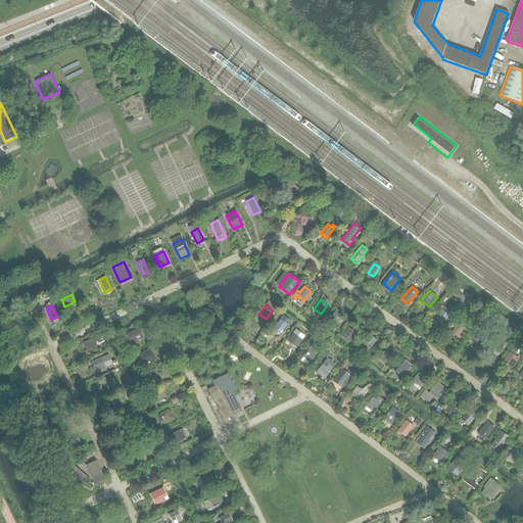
[(337,310),(329,320),(336,325),(342,317),(338,313),(339,312),(337,310)]
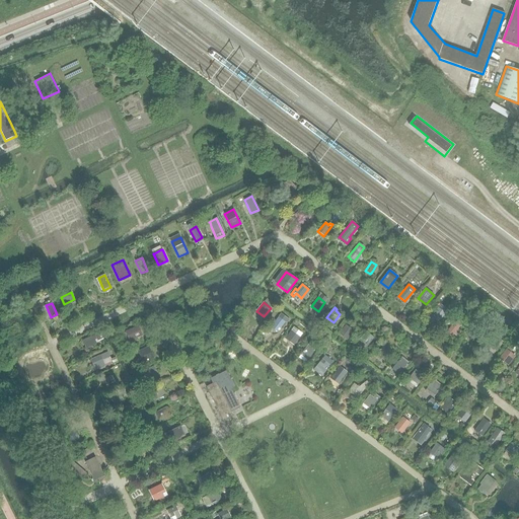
[(438,308),(430,317),(438,323),(445,314),(438,308)]
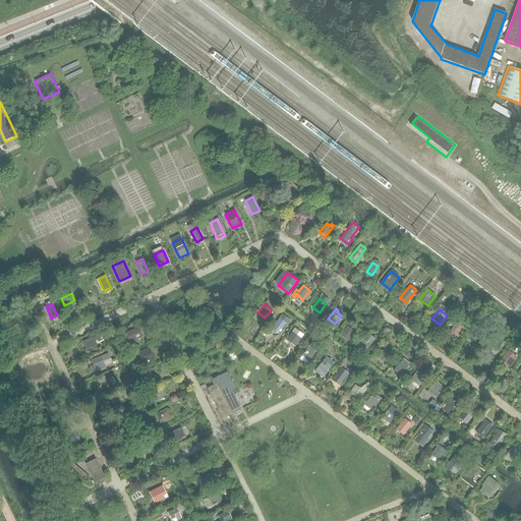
[(282,315),(274,327),(280,331),(286,324),(288,325),(291,322),(282,315)]
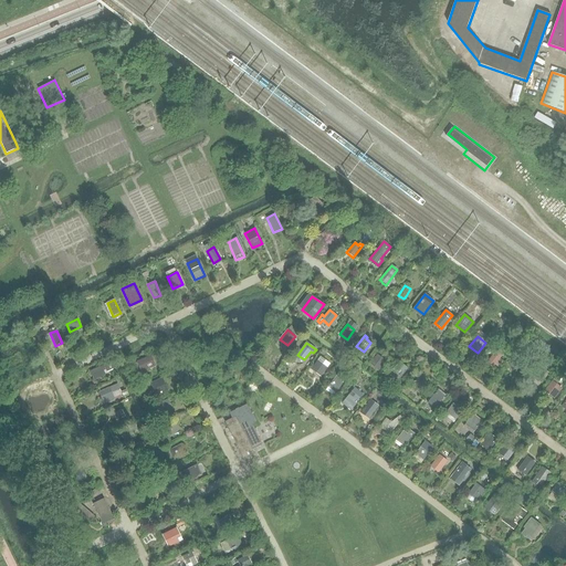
[(495,353),(489,360),(495,365),(504,353),(499,348),(495,353)]
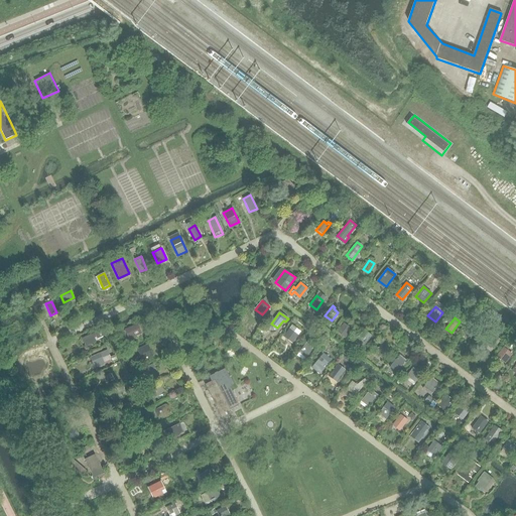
[(471,319),(462,331),(470,337),(479,327),(471,319)]
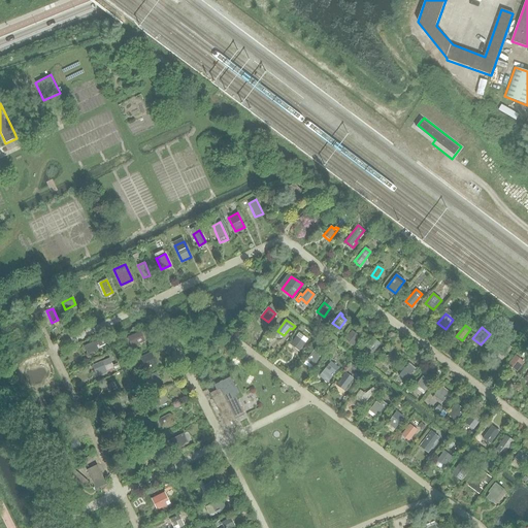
[(140,331),(129,336),(134,347),(145,341),(140,331)]
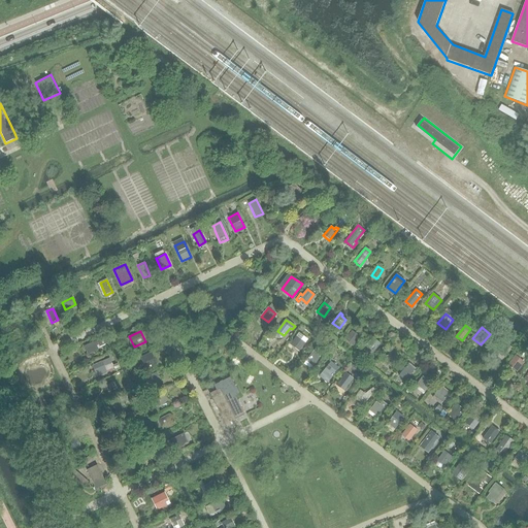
[(352,331),(344,339),(345,339),(353,345),(360,337),(352,331)]
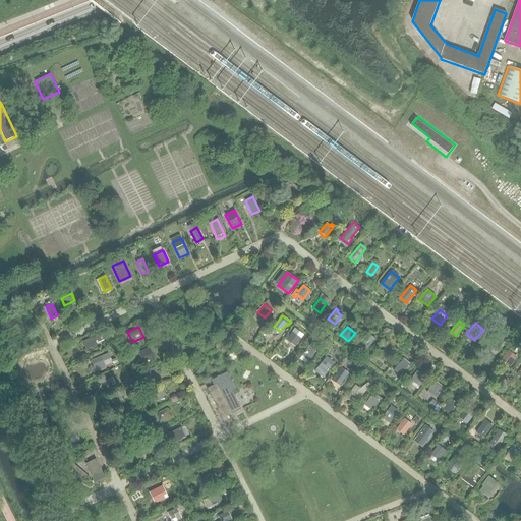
[(292,333),(286,340),(294,346),(300,339),(292,333)]
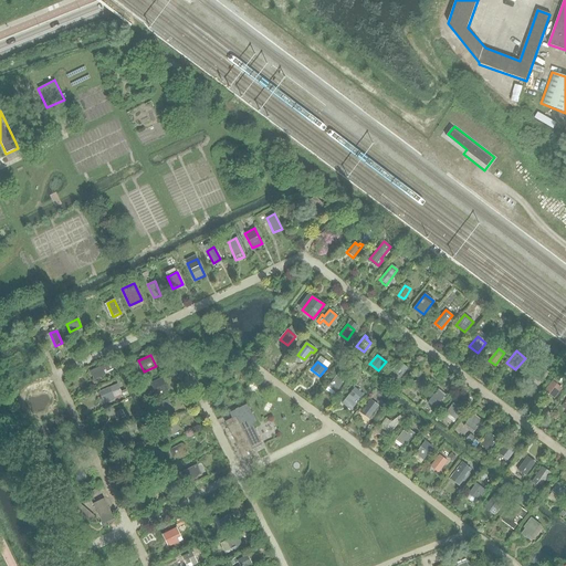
[(109,363),(90,371),(93,379),(113,370),(109,363)]
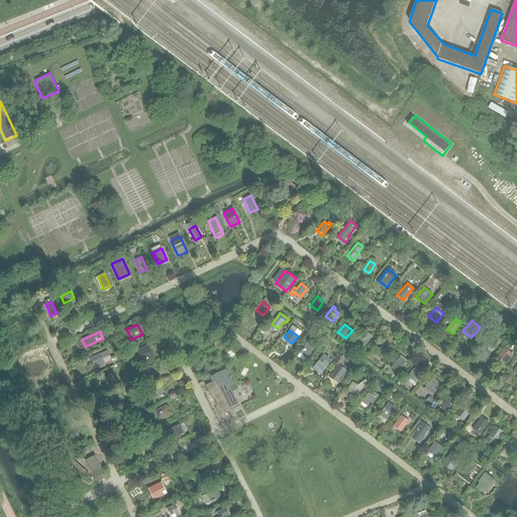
[(366,331),(358,339),(366,345),(373,337),(366,331)]
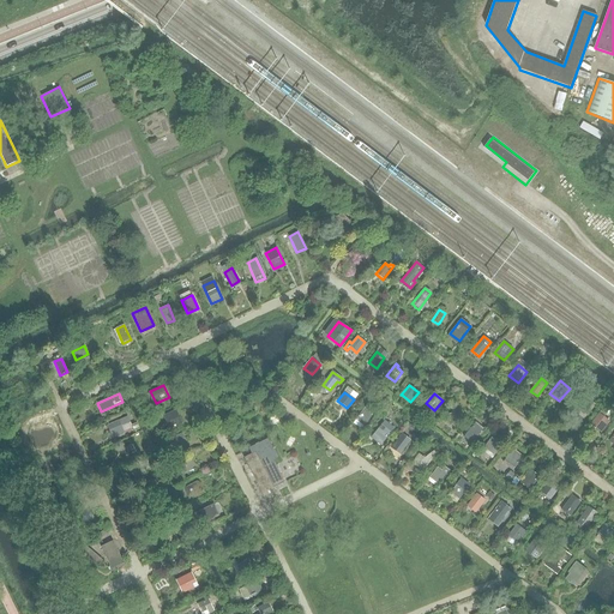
[(584,396),(577,405),(588,414),(596,405),(584,396)]
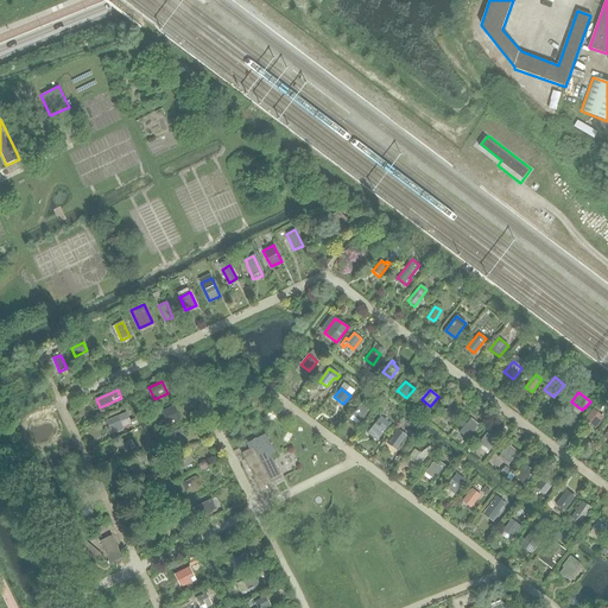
[(362,403),(352,416),(353,416),(361,422),(371,409),(362,403)]
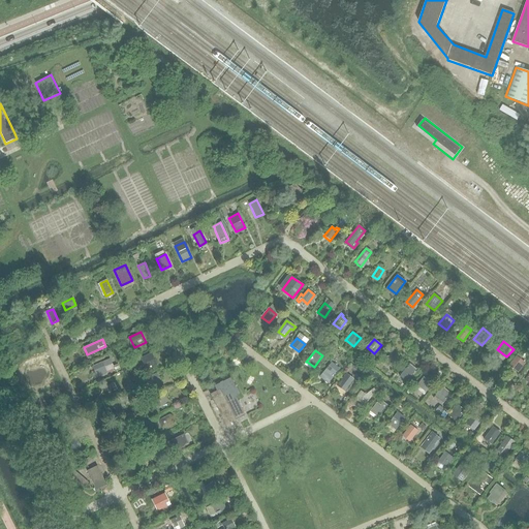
[(151,353),(142,359),(147,370),(157,366),(151,353)]
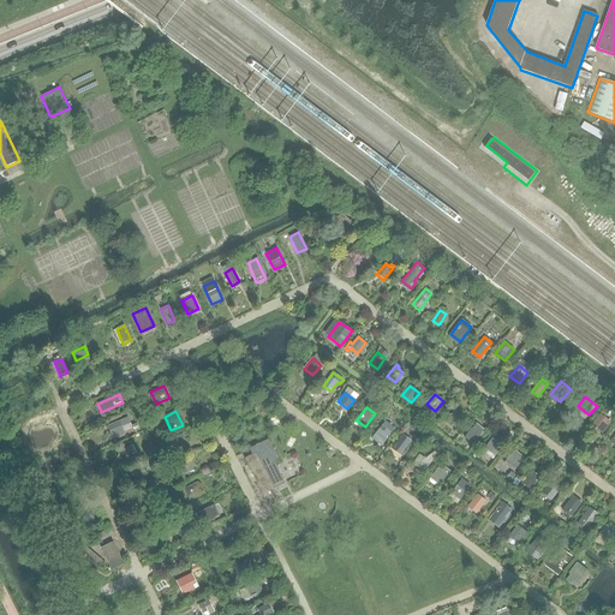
[(447,413),(443,418),(455,428),(464,417),(455,411),(451,417),(447,413)]
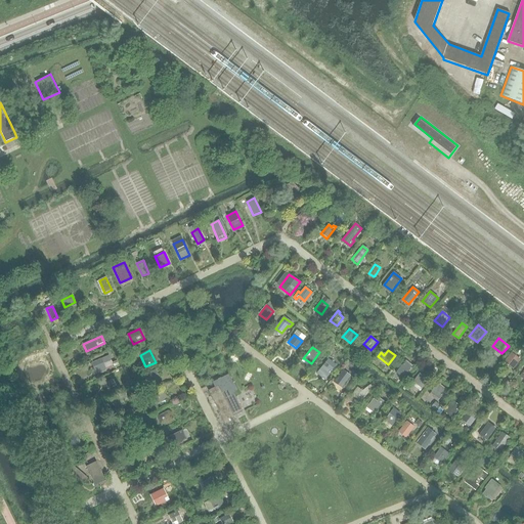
[(511,352),(504,362),(513,369),(521,360),(511,352)]
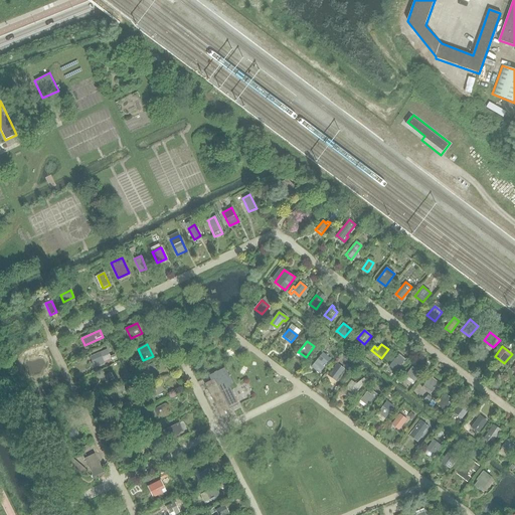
[(107,350),(90,357),(91,357),(94,365),(94,366),(111,359),(109,355),(107,350)]
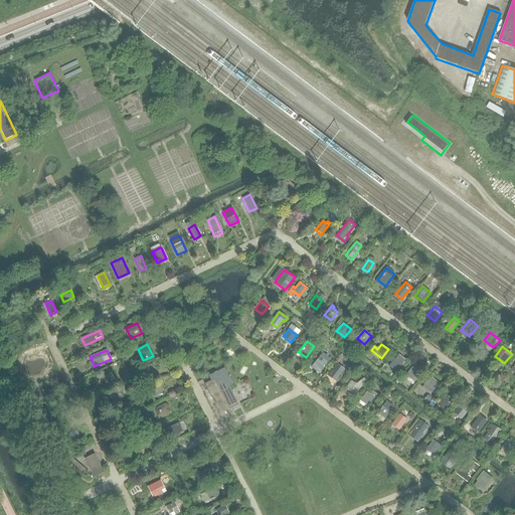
[(323,353),(316,360),(325,367),(331,360),(323,353)]
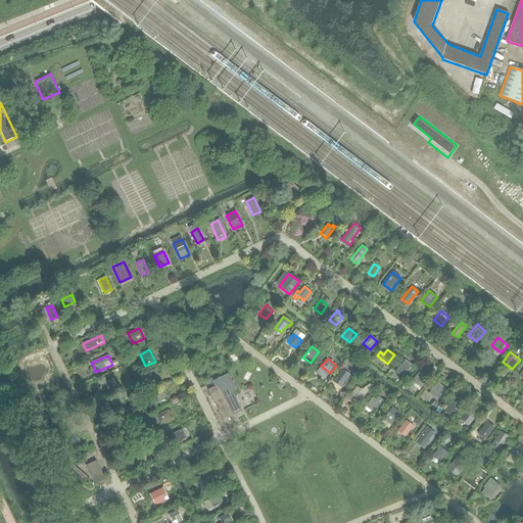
[(396,370),(395,372),(401,377),(411,367),(403,362),(396,370)]
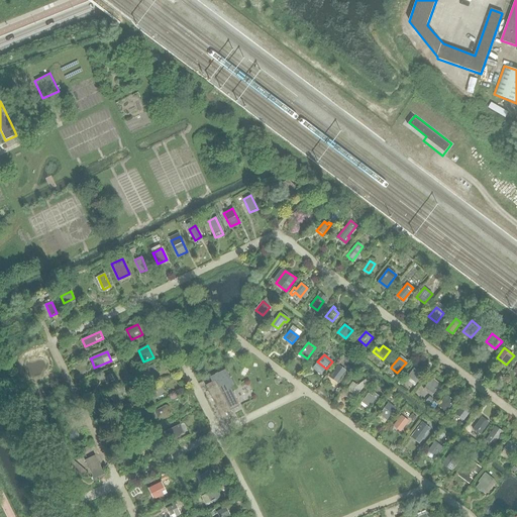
[(151,366),(138,373),(142,382),(145,380),(156,375),(151,366)]
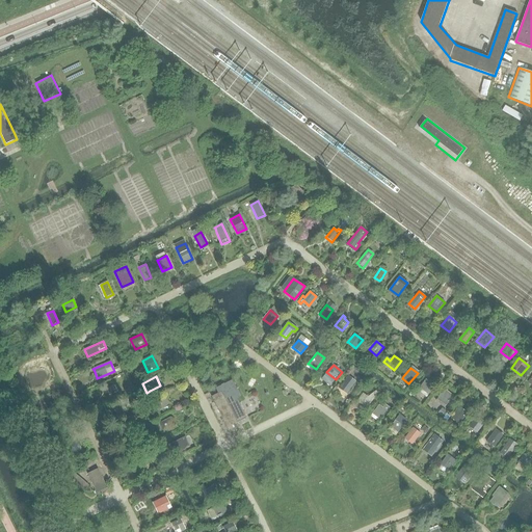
[(347,376),(341,384),(349,391),(355,382),(347,376)]
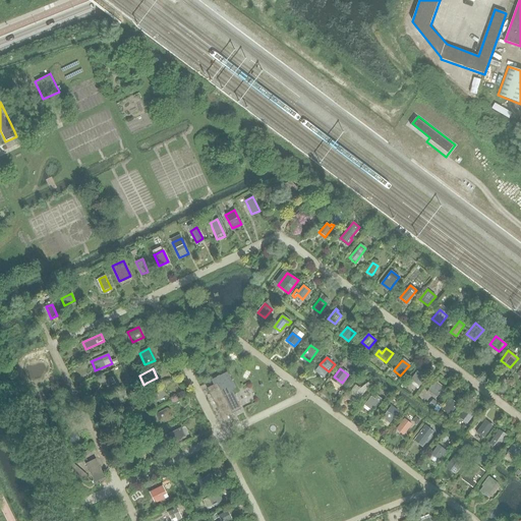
[(417,371),(410,380),(419,386),(425,378),(417,371)]
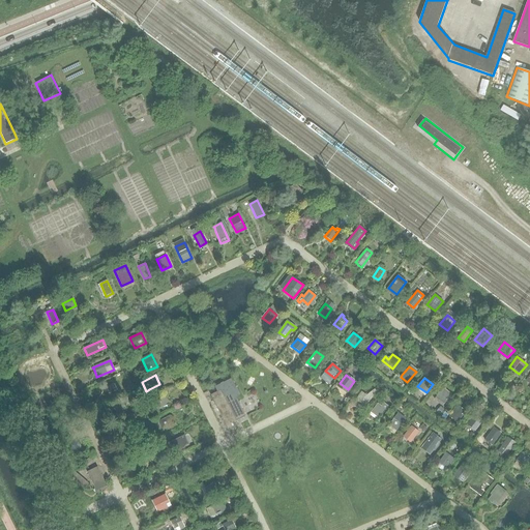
[(245,416),(237,399),(236,396),(239,395),(232,380),(214,388),(216,392),(210,395),(229,431),(238,427),(236,421),(245,416)]
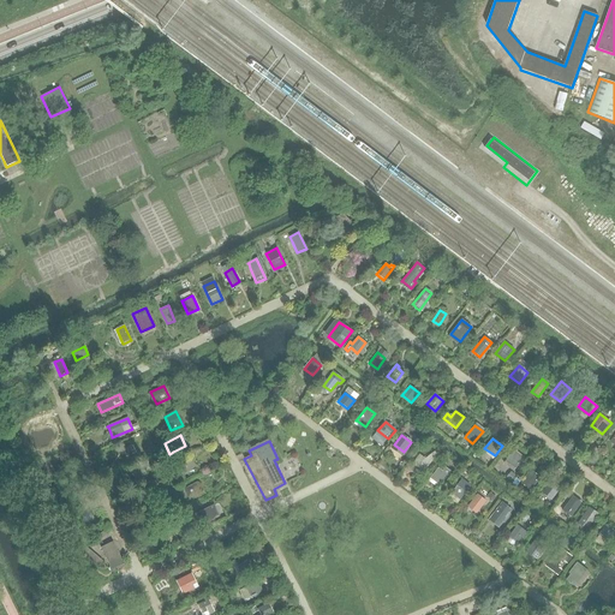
[(132,446),(124,449),(127,457),(136,453),(132,446)]
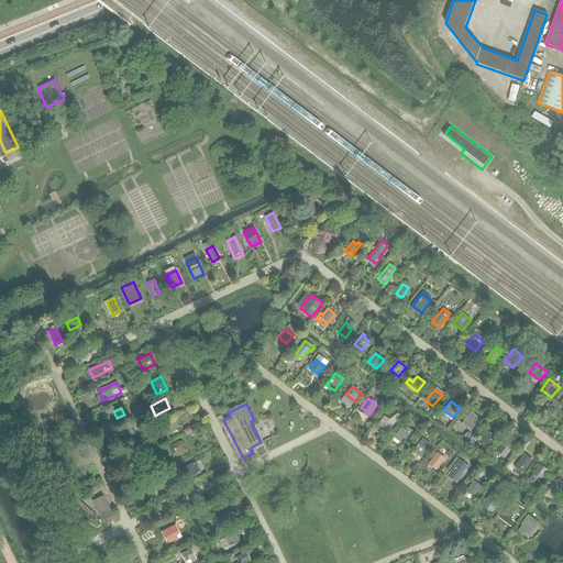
[(471,412),(463,422),(468,427),(466,429),(470,431),(479,420),(471,412)]
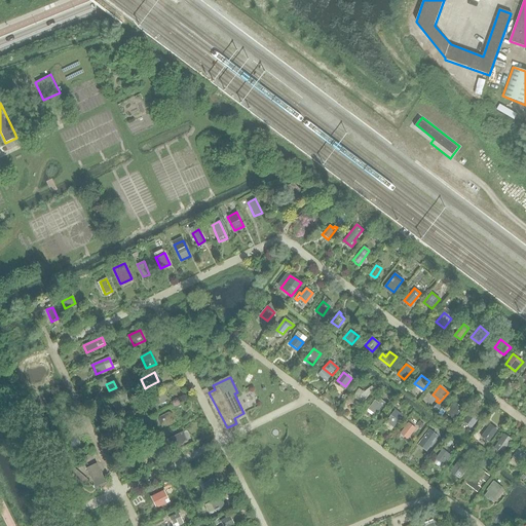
[(359,389),(353,395),(364,403),(374,388),(371,386),(363,392),(359,389)]
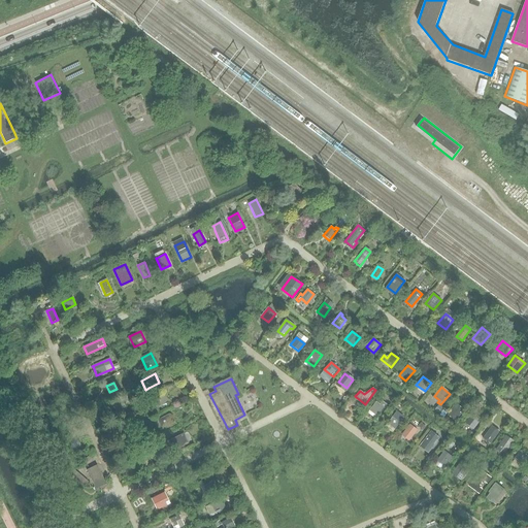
[(152,394),(146,396),(155,411),(159,409),(158,406),(167,401),(163,392),(154,397),(152,394)]
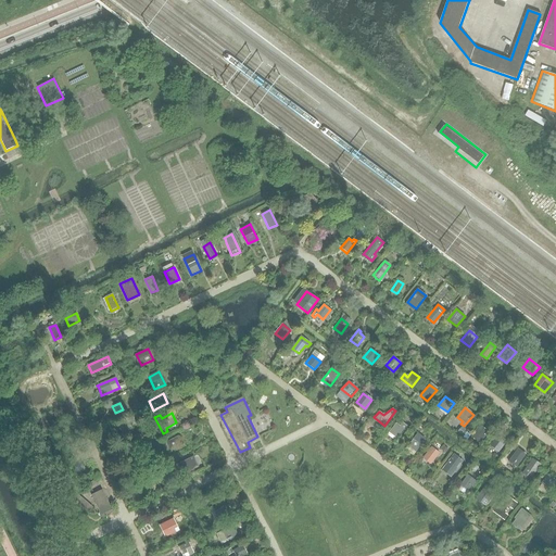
[(128,421),(119,426),(123,433),(133,429),(129,425),(135,421),(133,417),(127,419),(128,421)]
